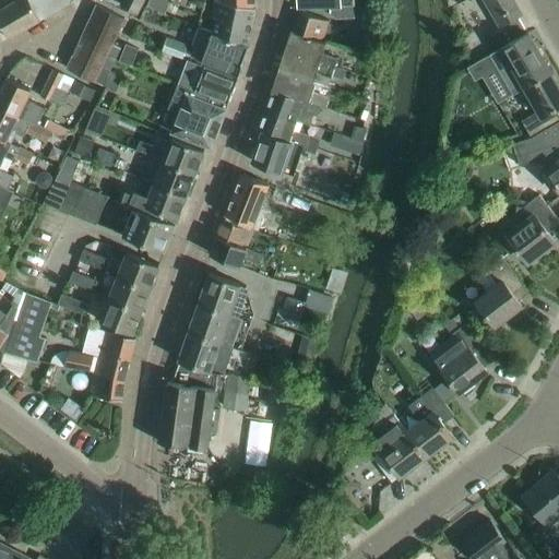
[(0,23),(8,37),(71,0),(15,0),(0,9),(0,23)]
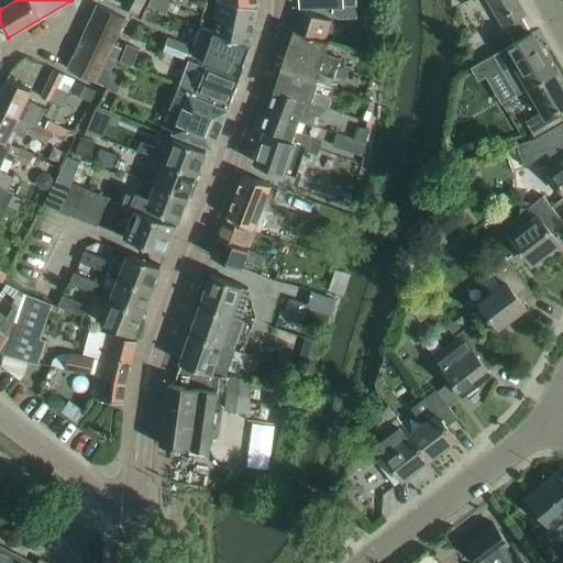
[(138,12),(142,0),(123,0),(121,4),(138,12)]
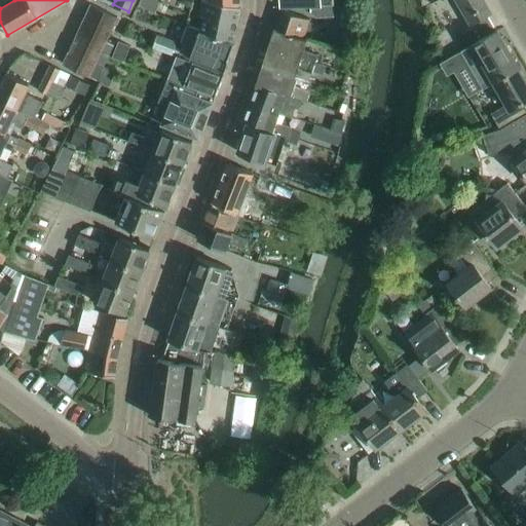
[(153,11),(157,0),(140,0),(139,5),(153,11)]
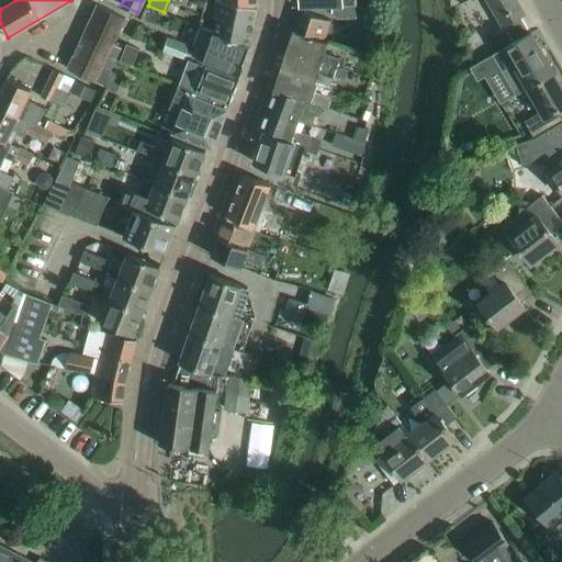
[(249,43),(257,7),(255,7),(221,0),(215,0),(212,15),(216,17),(212,30),(232,36),(249,43)]
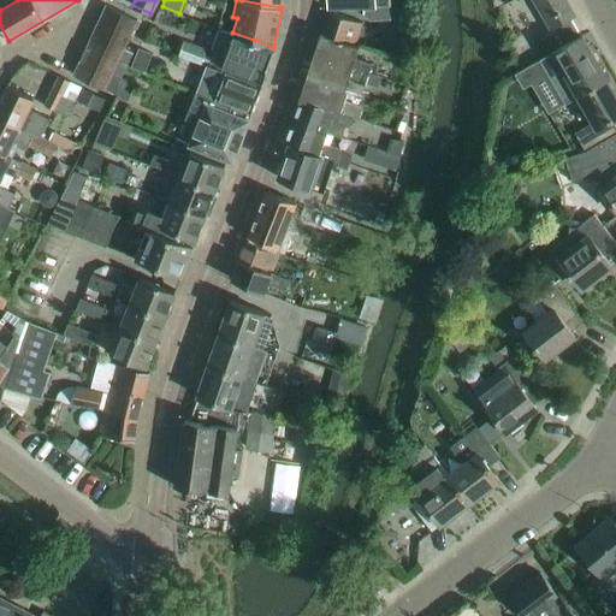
[(329,0),(330,4),(348,4),(348,9),(359,12),(389,12),(389,0),(329,0)]
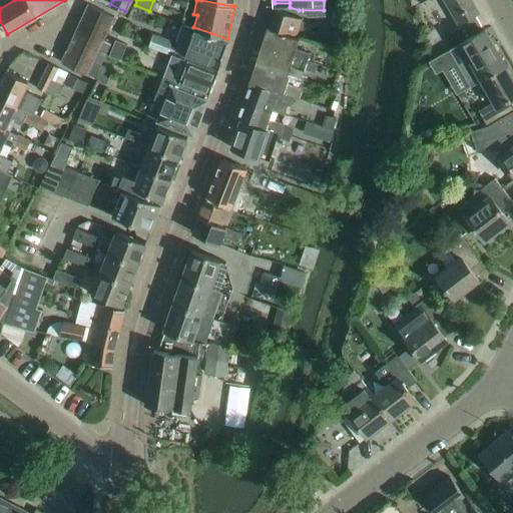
[(483,29),(475,15),(479,13),(471,0),(444,0),(460,25),(467,21),(474,35),(483,29)]
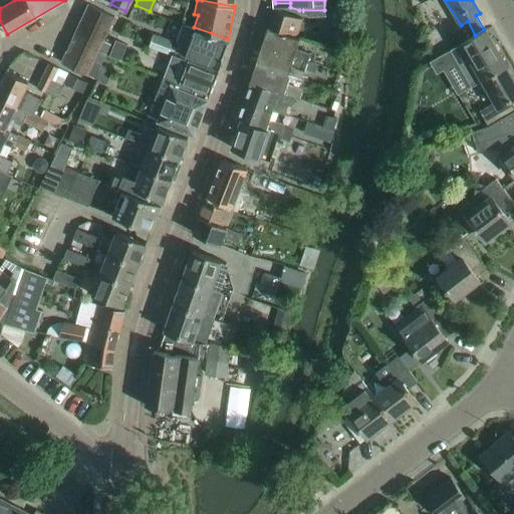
[(114,16),(105,11),(88,3),(76,27),(102,40),(114,16)]
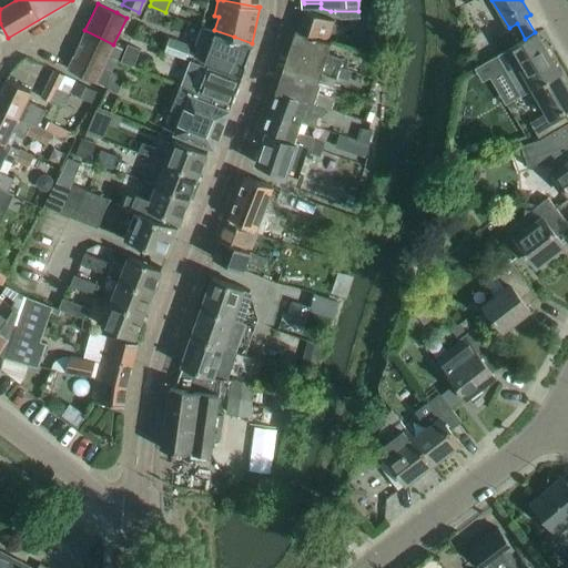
[(328,40),(335,21),(304,10),(297,31),(328,40)]
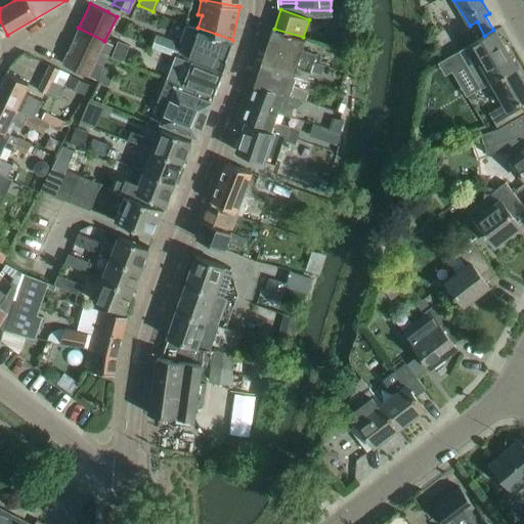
[(224,69),(227,58),(233,42),(232,41),(232,40),(216,34),(198,28),(186,24),(180,42),(186,44),(183,53),(205,61),(224,69)]
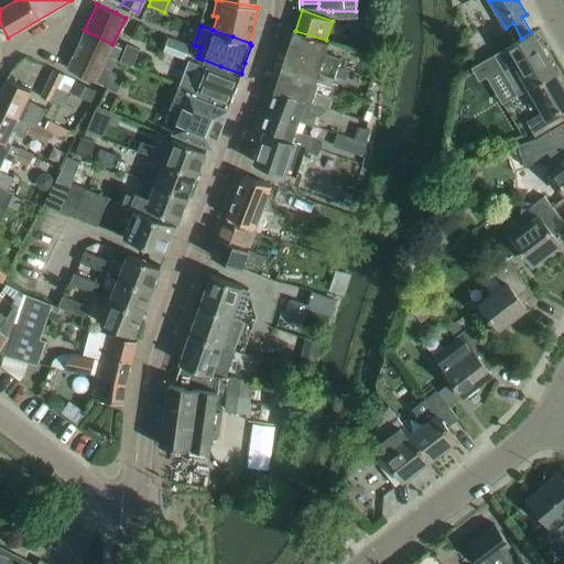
[(84,30),(66,67),(87,77),(95,80),(105,86),(117,60),(122,49),(112,44),(84,30)]
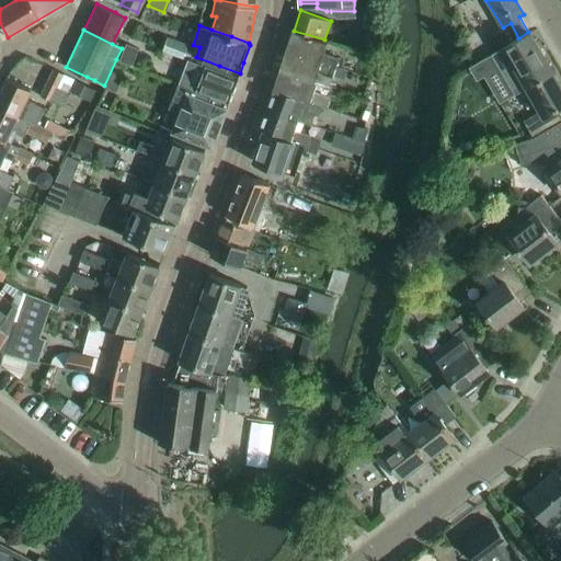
[(340,67),(347,47),(324,39),(294,31),(287,50),(327,63),(336,66),(340,67)]
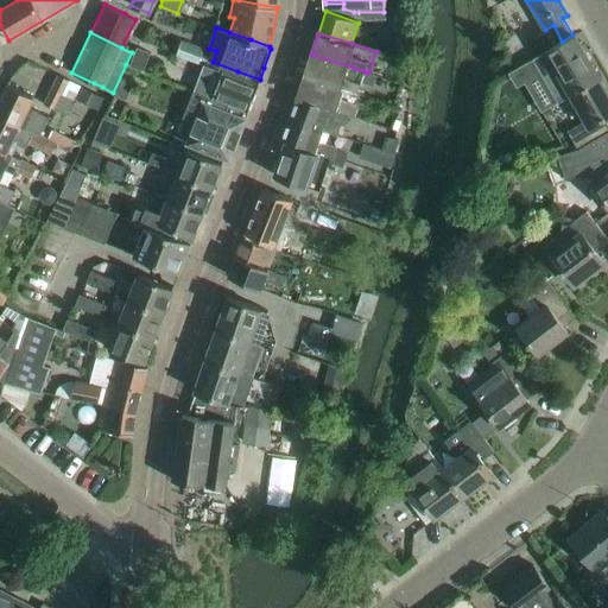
[(580,48),(572,36),(572,35),(562,42),(546,50),(537,56),(533,57),(559,100),(570,94),(570,93),(586,84),(599,76),(581,46),(580,48)]
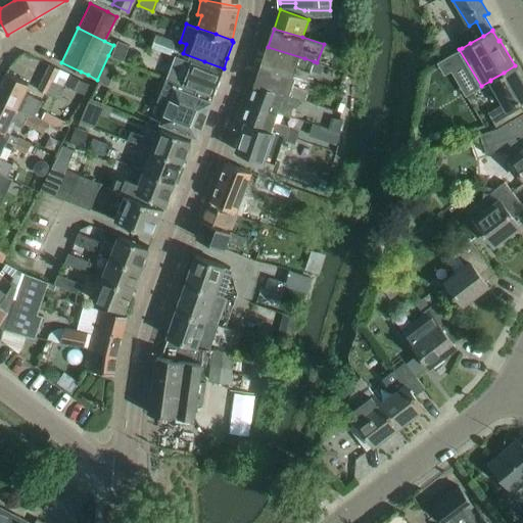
[(171,54),(176,42),(156,34),(151,47),(171,54)]
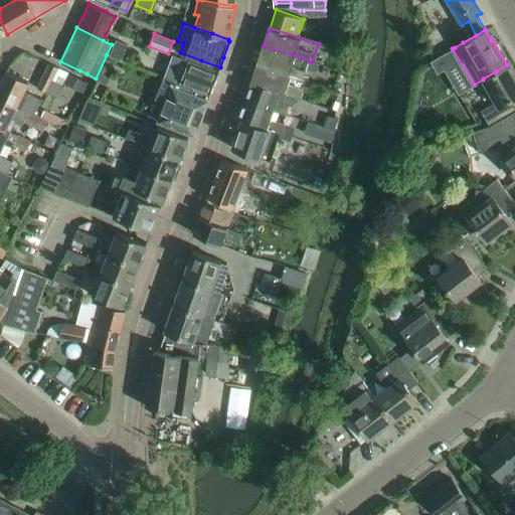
[(121,60),(127,44),(116,40),(110,55),(121,60)]
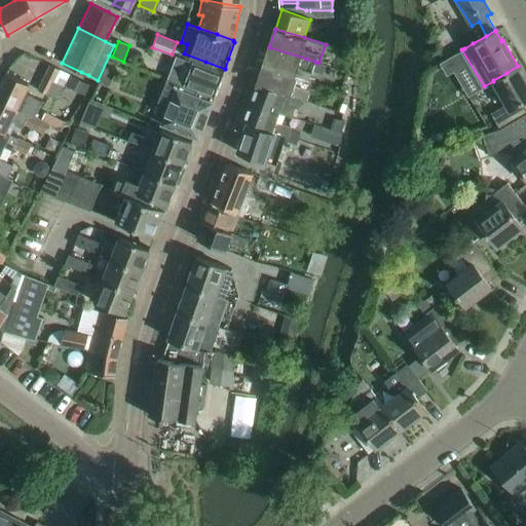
[(308,80),(311,71),(315,62),(306,59),(269,47),(263,67),(308,80)]
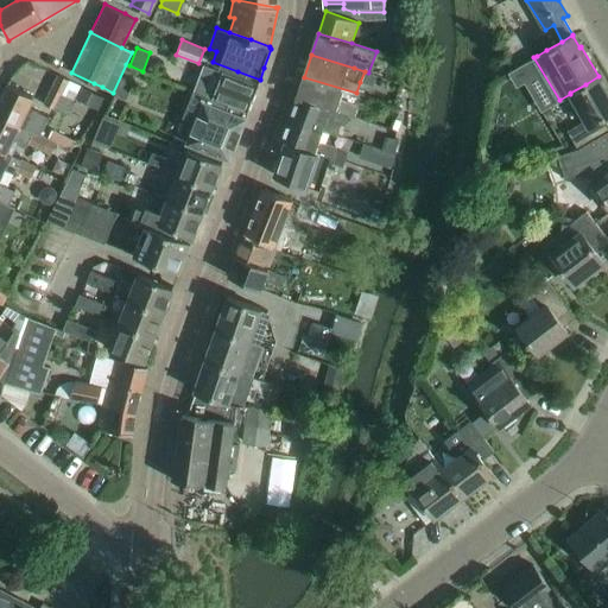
[(248,112),(258,84),(236,76),(217,68),(214,78),(219,80),(215,89),(198,83),(196,92),(211,97),(229,103),(248,112)]
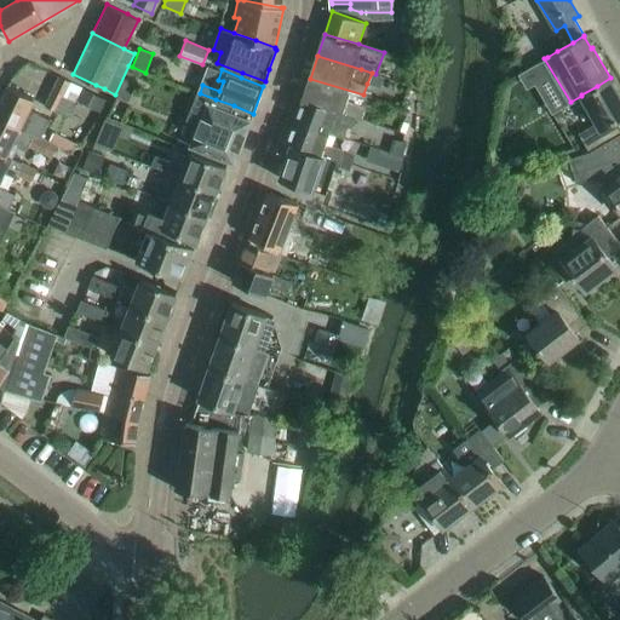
[(68,118),(75,102),(74,101),(79,92),(69,87),(72,81),(58,75),(44,105),(68,118)]
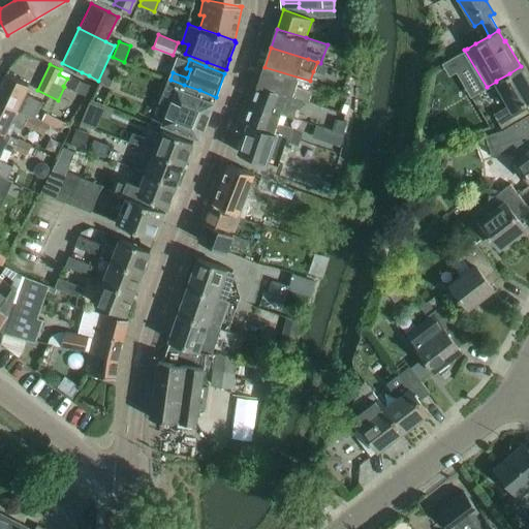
[(501,129),(528,113),(528,107),(525,101),(528,99),(528,81),(521,66),(509,73),(496,81),(496,82),(509,104),(493,114),(501,129)]
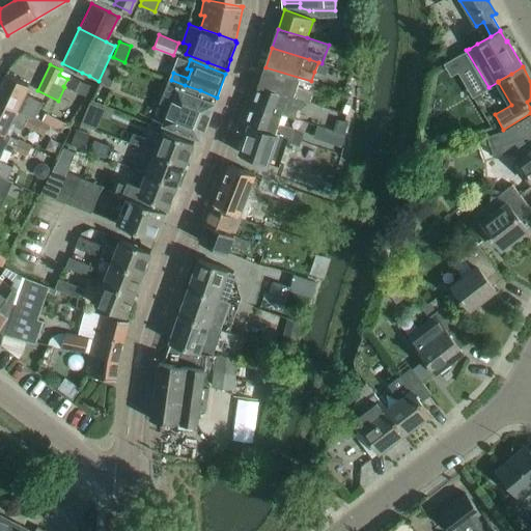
[(308,101),(311,91),(308,90),(311,81),(266,67),(259,86),(304,100),(308,101)]
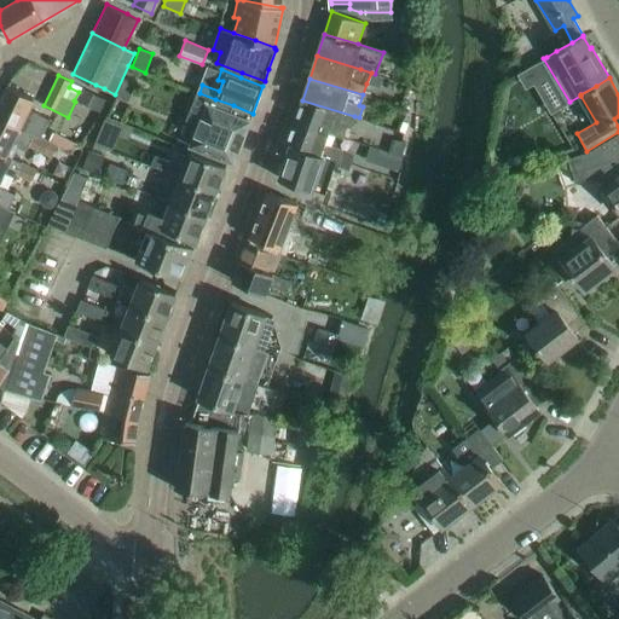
[(7,85),(0,100),(0,115),(41,137),(50,117),(29,108),(34,97),(30,94),(7,85)]
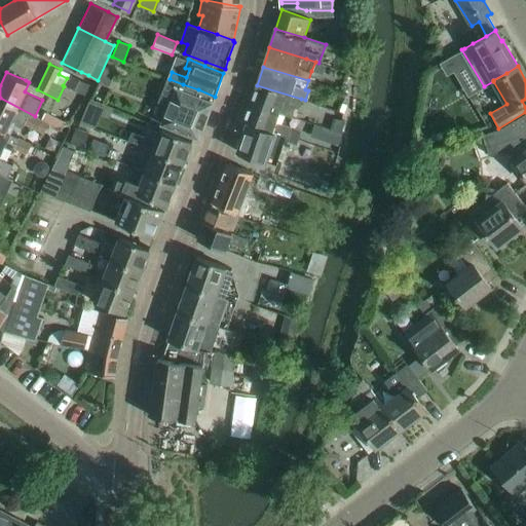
[(168,79),(167,79),(158,102),(168,106),(161,123),(179,130),(197,139),(213,101),(196,95),(198,89),(183,84),(170,79),(168,79)]
